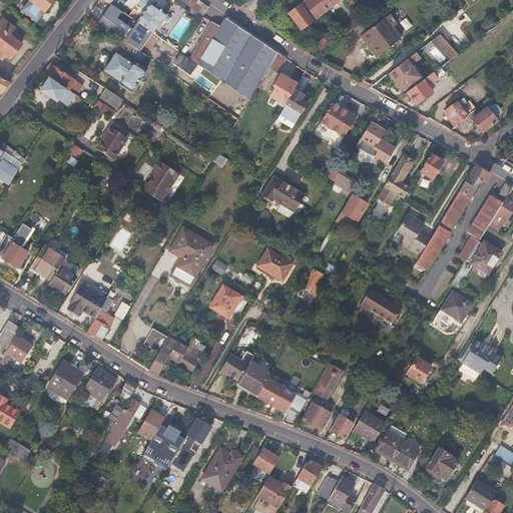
[(44,12),(54,0),(30,0),(44,12)]
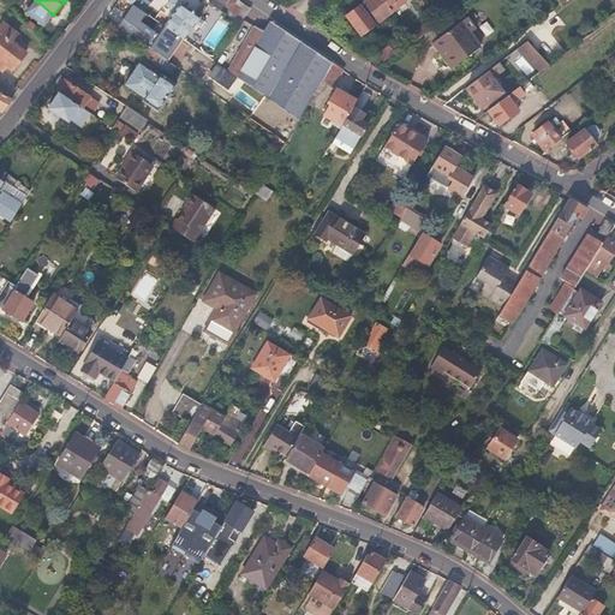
[(169,9),(160,23),(165,27),(178,36),(184,40),(195,24),(199,28),(204,22),(199,18),(199,17),(179,3),(178,0),(163,0),(165,5),(169,9)]
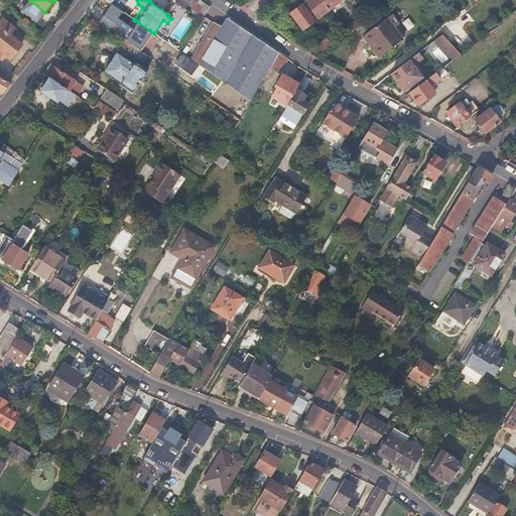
[(309,0),(305,3),(317,19),(331,11),(321,0),(309,0)]
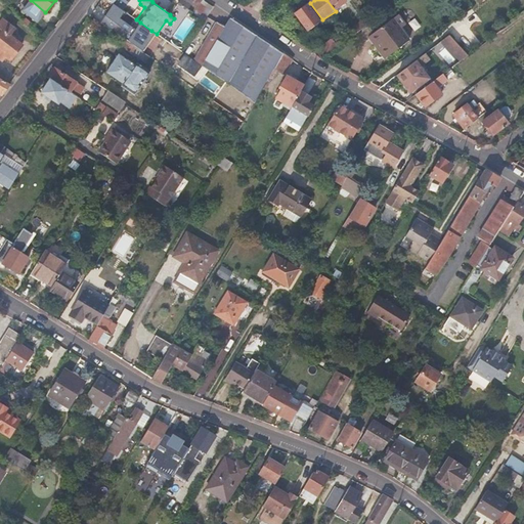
[(326,0),(336,11),(347,2),(345,0),(326,0)]
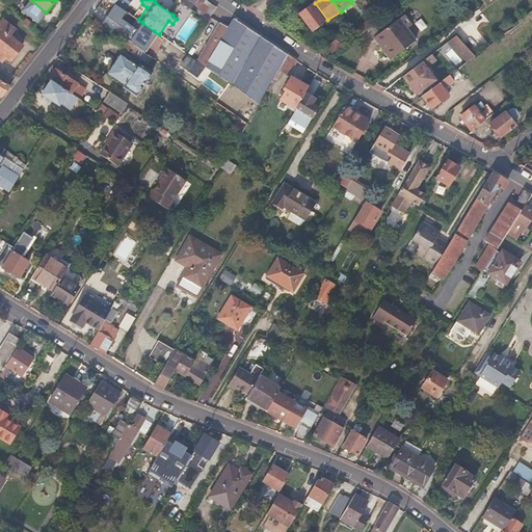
[(398,0),(396,0),(390,4),(394,10),(399,6),(402,4),(398,0)]
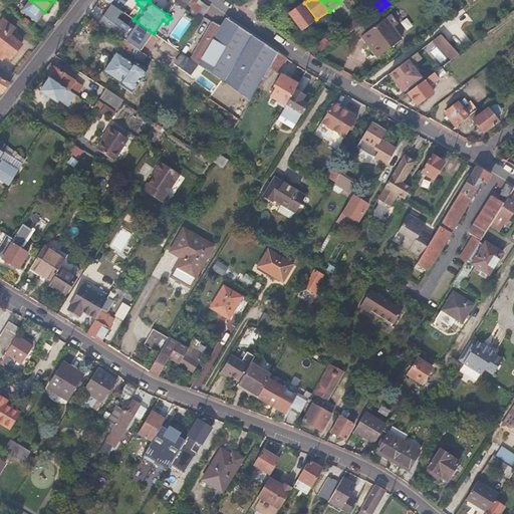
[(290,14),(302,30),(314,22),(301,5),(290,14)]
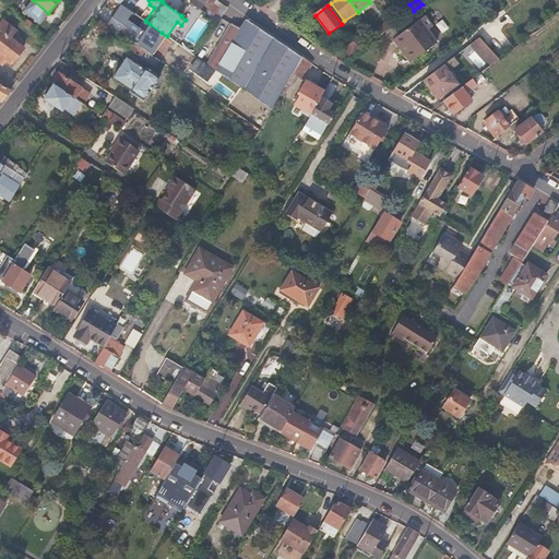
[(396,15),(373,33),(378,38),(384,33),(401,21),(396,15)]
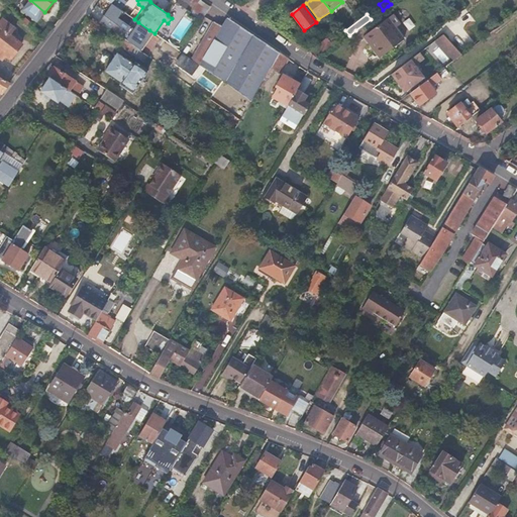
[(280,54),(227,18),(221,27),(213,22),(191,59),(205,69),(252,101),(254,97),(272,67),(280,54)]
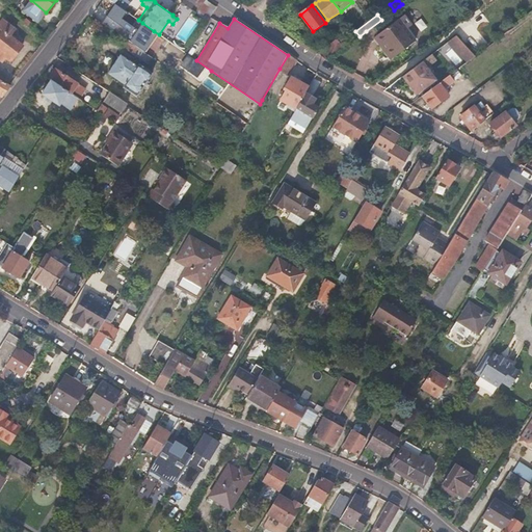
[(399,19),(377,35),(394,58),(416,41),(399,19)]
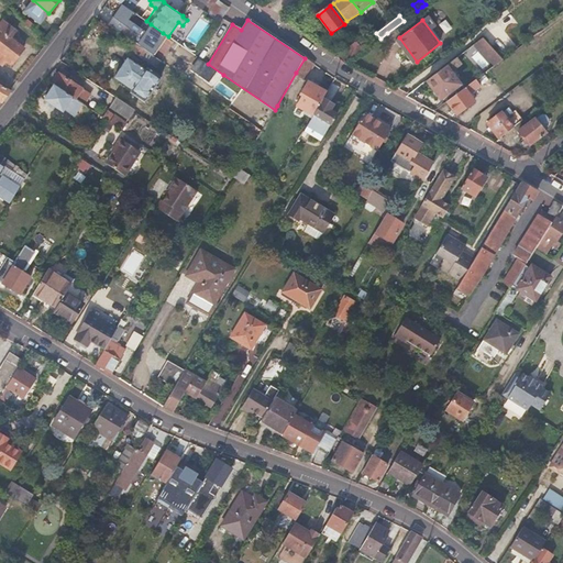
[(17,31),(2,21),(0,24),(0,30),(3,33),(0,36),(0,63),(3,65),(7,62),(11,65),(24,48),(11,37),(17,31)]
